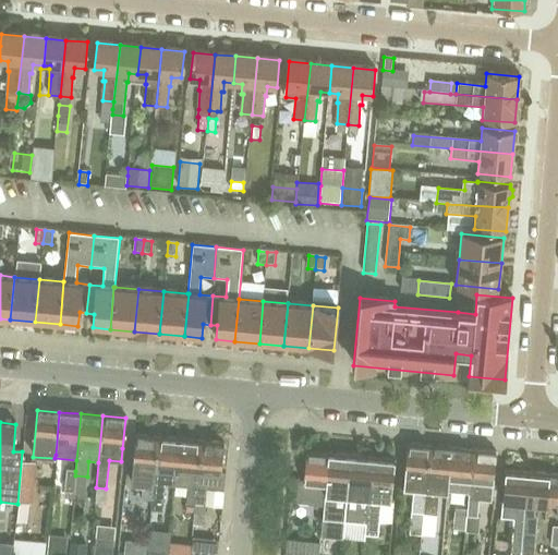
[(142,501),(152,501),(157,438),(135,436),(132,467),(133,467),(131,484),(143,485),(142,501)]
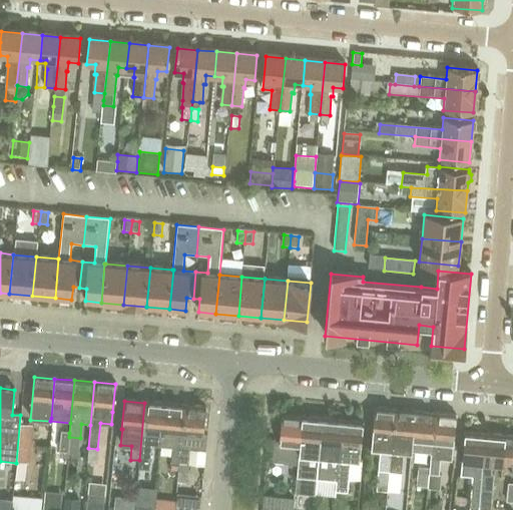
[(162,433),(165,405),(144,403),(139,460),(138,469),(149,470),(151,447),(160,448),(162,433)]
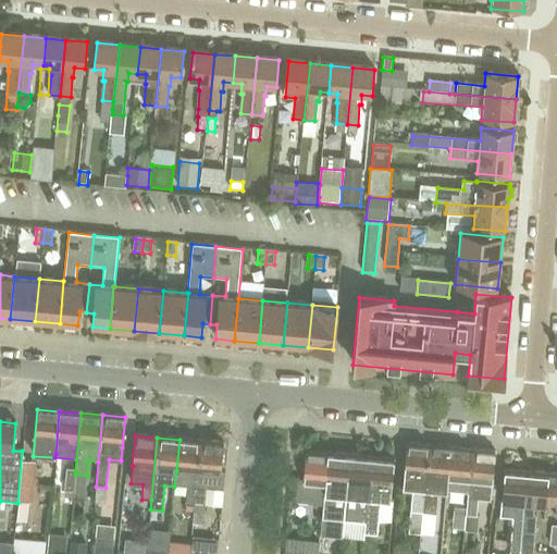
[(194,514),(197,484),(201,442),(180,440),(176,470),(174,487),(187,488),(185,513),(194,514)]
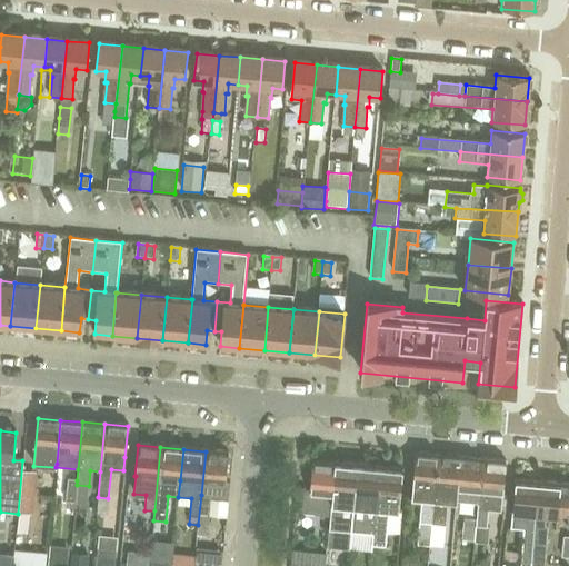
[(228,502),(230,484),(225,484),(228,454),(206,452),(201,495),(198,525),(197,537),(207,538),(209,518),(208,518),(208,515),(209,515),(211,500),(228,502)]
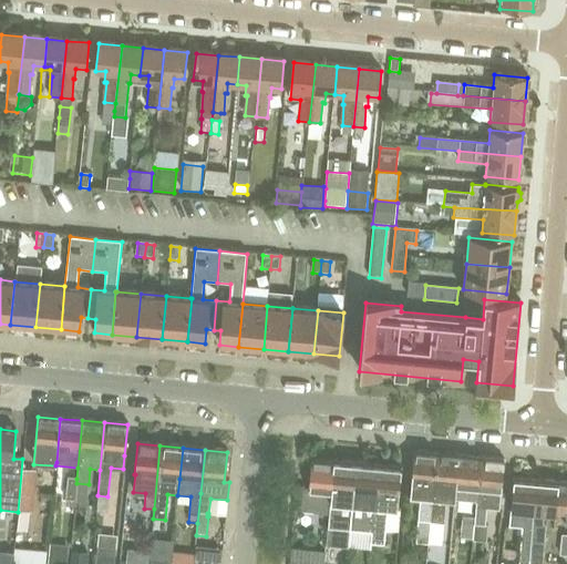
[(428,545),(430,523),(432,499),(436,455),(413,453),(410,496),(420,498),(418,516),(419,516),(415,544),(428,545)]
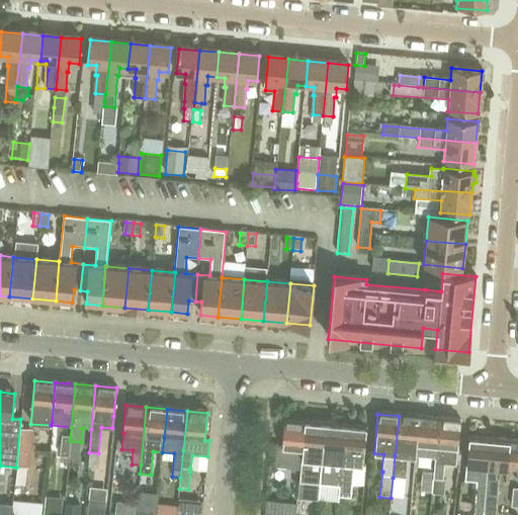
[(399,416),(395,455),(393,478),(405,479),(407,456),(416,457),(420,418),(399,416)]
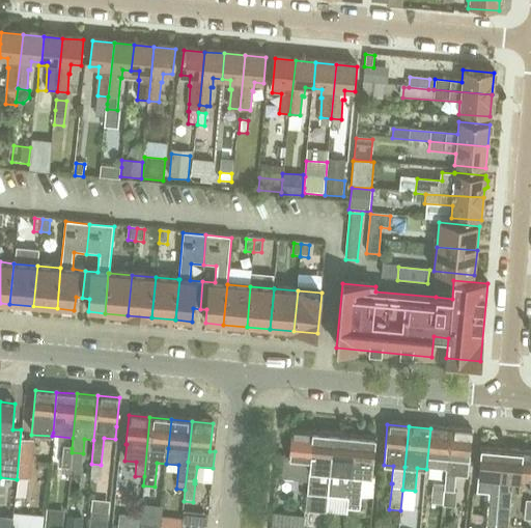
[(426,470),(447,472),(451,431),(430,428),(426,469),(426,470)]
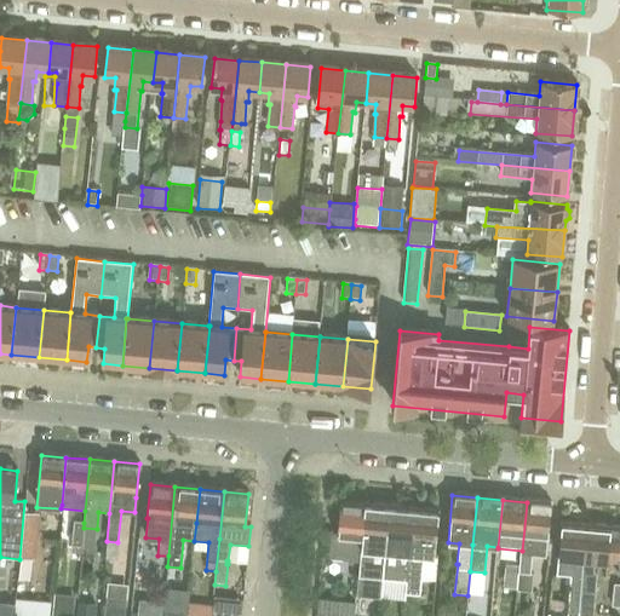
[(522,551),(521,566),(520,574),(532,575),(533,558),(546,559),(549,534),(550,504),(527,502),(522,551)]
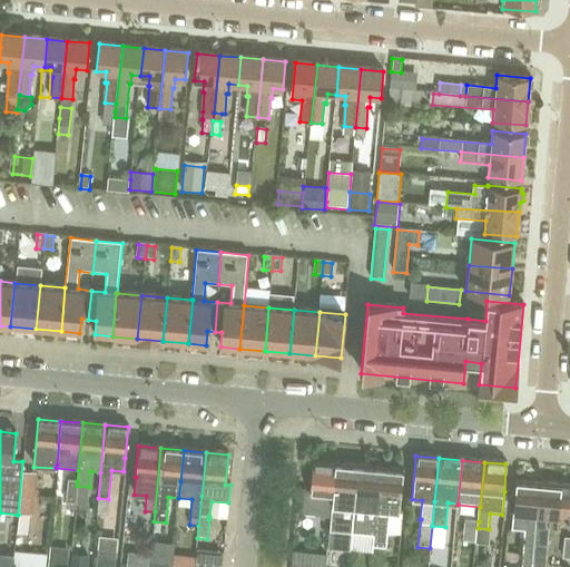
[(330,518),(331,508),(335,466),(313,463),(311,492),(304,492),(302,516),(330,518)]
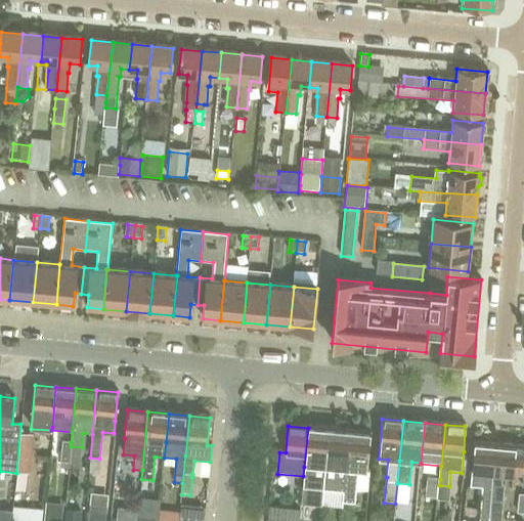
[(330,429),(308,428),(304,467),(303,476),(302,485),(303,485),(303,488),(322,490),(325,458),(330,429)]
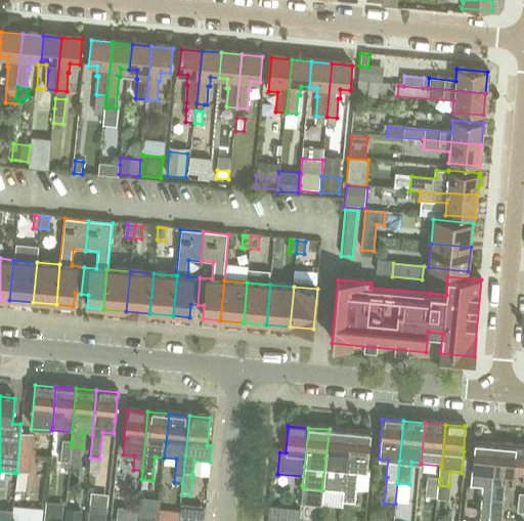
[(344,492),(346,471),(350,431),(330,429),(325,458),(322,490),(344,492)]
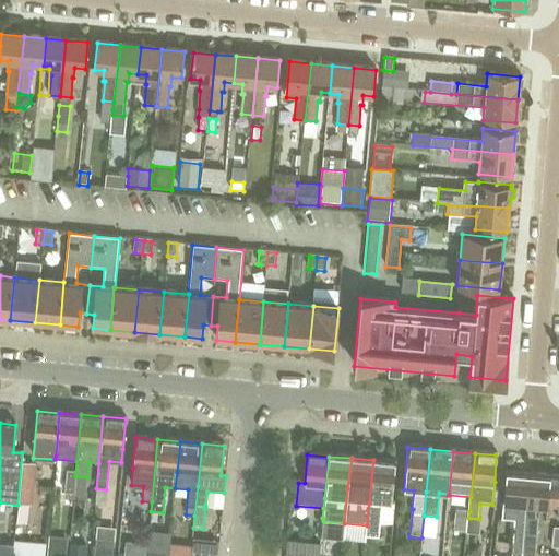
[(395,462),(373,460),(369,503),(367,525),(366,536),(378,537),(381,504),(391,505),(395,462)]
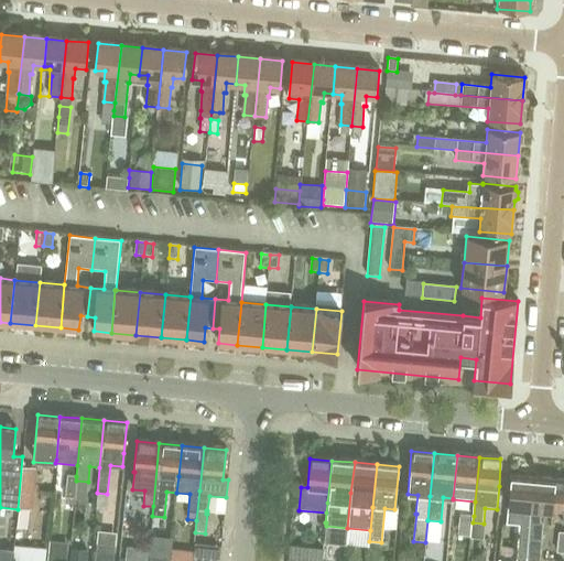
[(74,498),(76,481),(76,476),(67,476),(65,497),(74,498)]
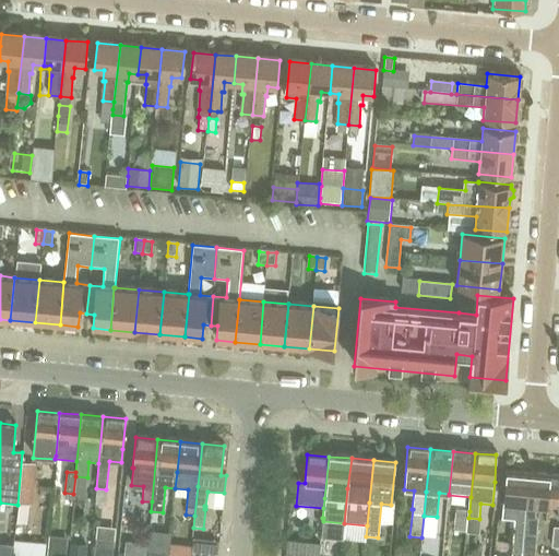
[(521,555),(521,549),(528,475),(507,473),(502,521),(514,522),(512,548),(511,555),(521,555)]
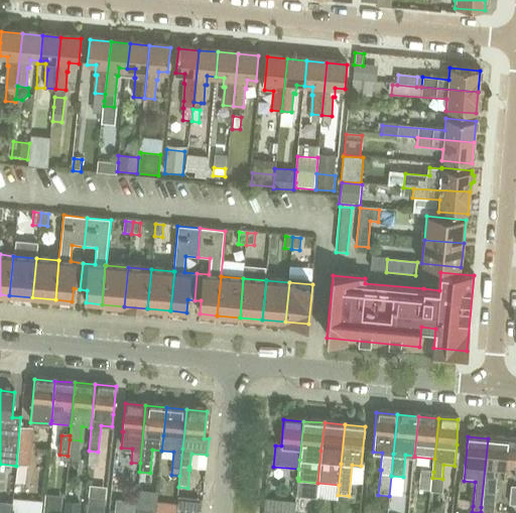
[(506,468),(508,440),(488,438),(481,507),(481,512),(493,512),(498,479),(494,478),(495,467),(506,468)]
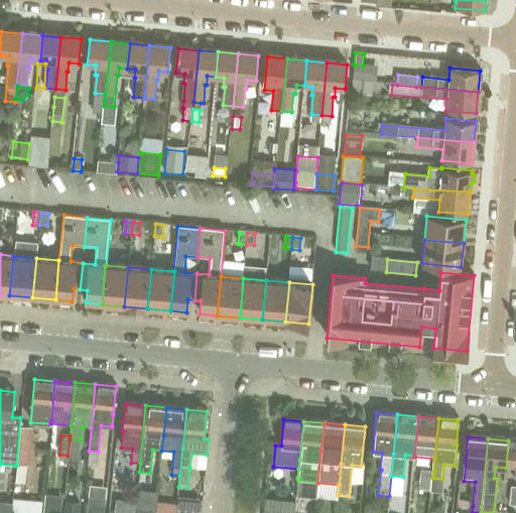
[(514,481),(515,481),(515,440),(508,440),(506,468),(515,469),(514,481)]
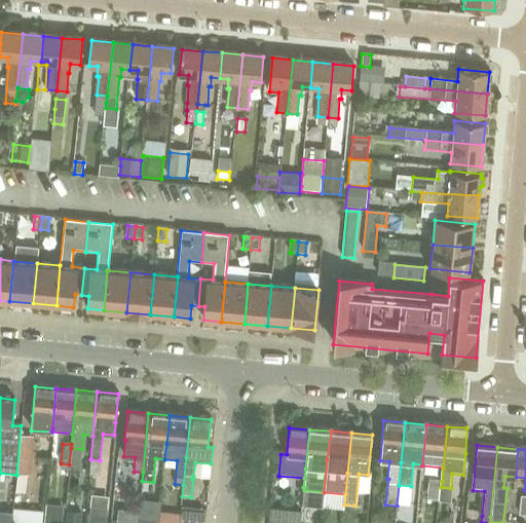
[(440,500),(441,487),(442,481),(430,480),(428,499),(440,500)]
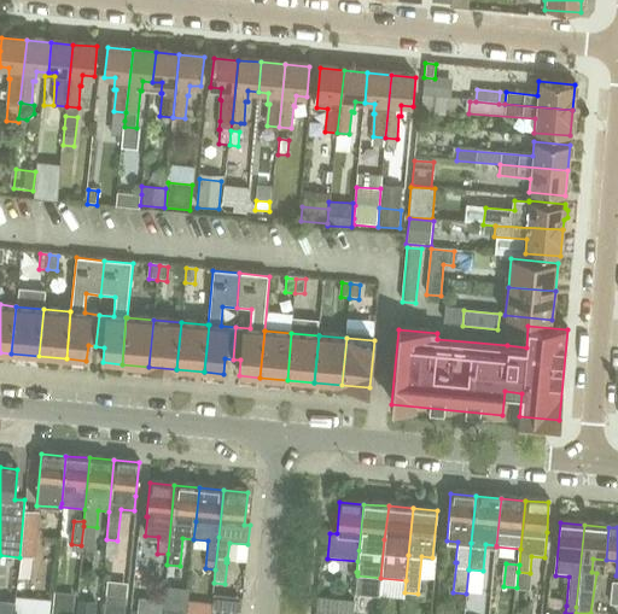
[(124,613),(127,598),(106,596),(104,613),(124,613)]
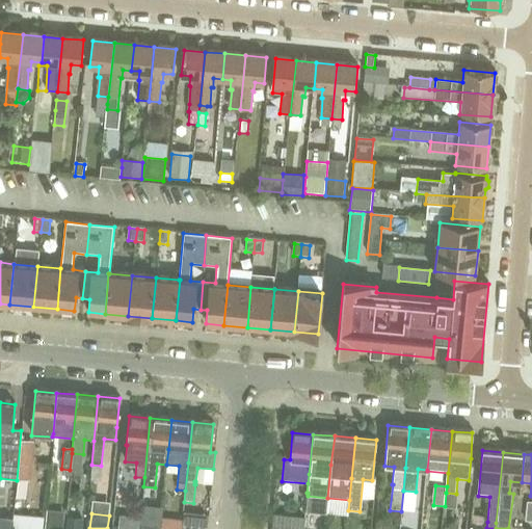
[(273,514),(271,528),(302,528),(304,518),(273,514)]
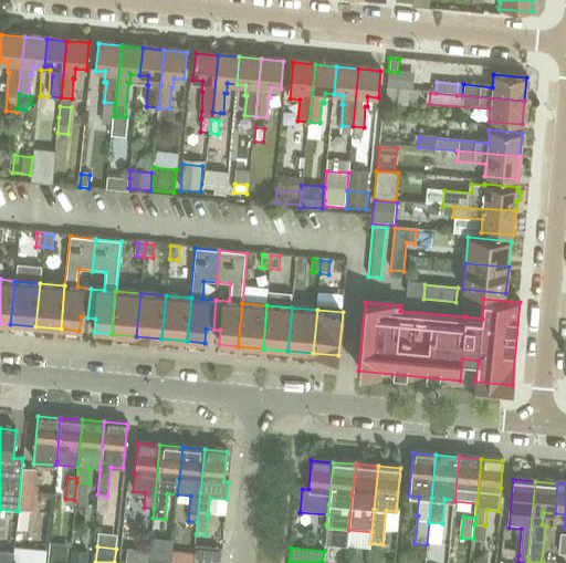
[(50,549),(48,562),(66,562),(69,551),(50,549)]
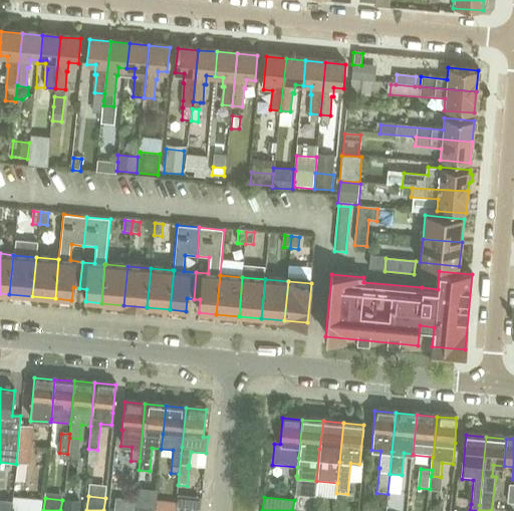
[(27,499),(25,510),(40,510),(41,501),(27,499)]
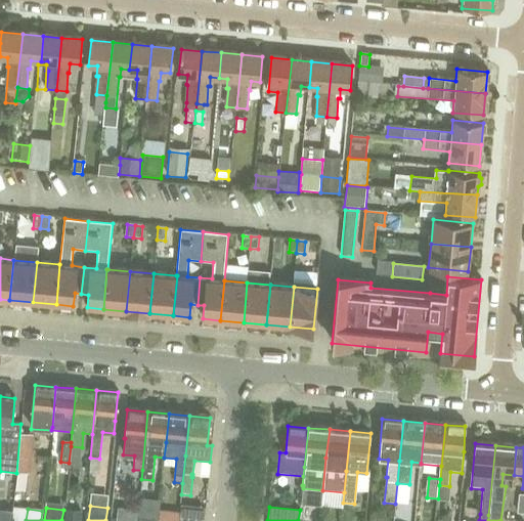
[(137,520),(138,511),(118,509),(117,520),(111,520),(137,520)]
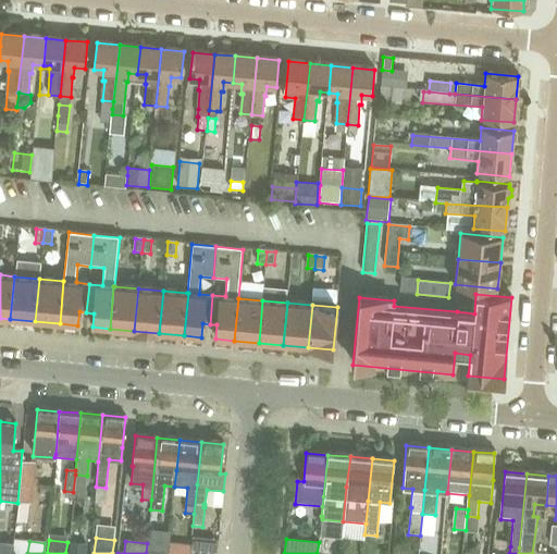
[(85,553),(87,543),(70,542),(67,553),(85,553)]
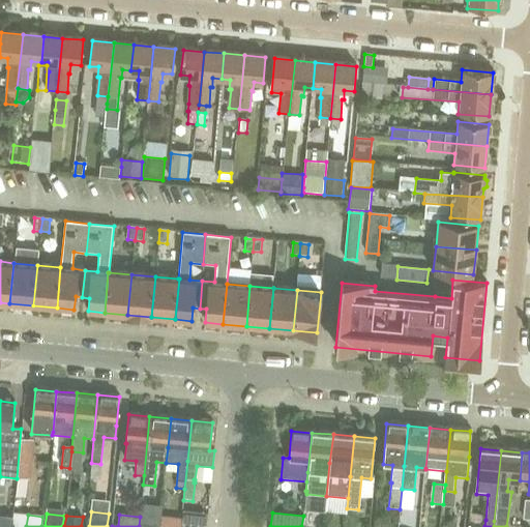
[(12,526),(13,519),(0,517),(0,526),(12,526)]
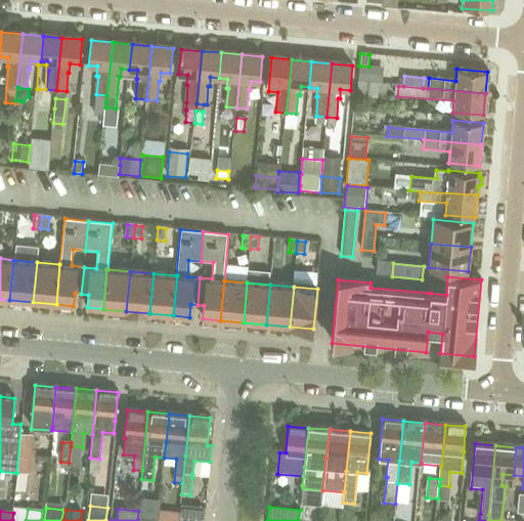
[(159,520),(160,513),(138,511),(137,520),(159,520)]
